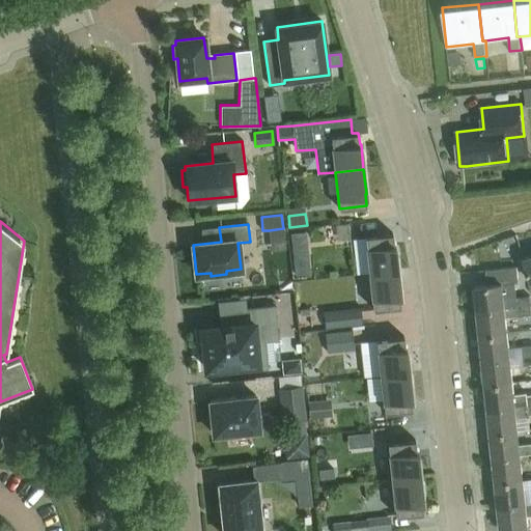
[(306,231),(290,233),(295,275),(310,274),(306,231)]
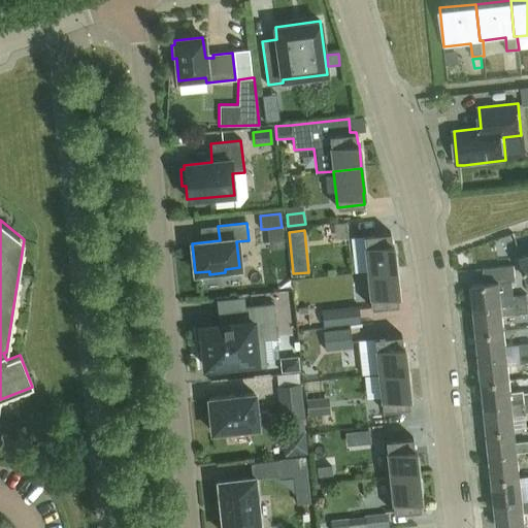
[(393,243),(392,243),(391,232),(363,235),(367,268),(395,265),(393,243)]
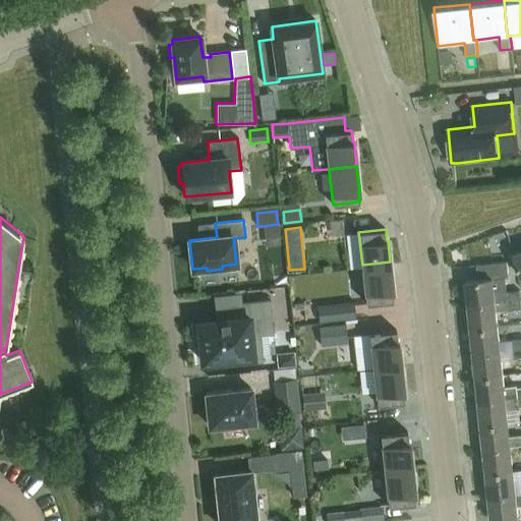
[(366,303),(367,303),(393,301),(392,290),(393,289),(390,262),(362,265),(366,303)]
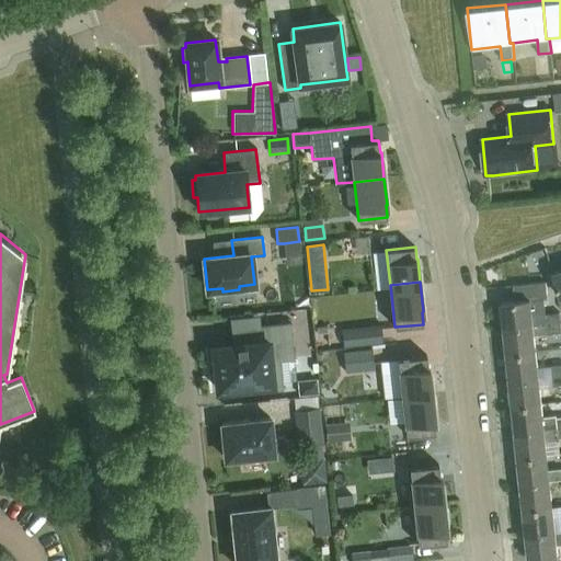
[(514,300),(502,301),(504,328),(533,325),(558,323),(557,315),(547,315),(547,312),(545,298),(547,298),(546,283),(513,286),(514,300)]
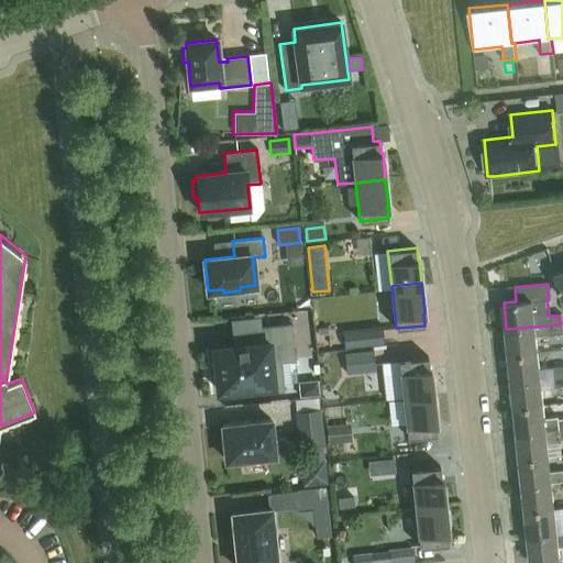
[(213,348),(218,392),(223,390),(224,397),(243,395),(242,388),(263,386),(264,393),(284,390),(280,363),(295,361),(290,323),(258,328),(261,343),(213,348)]
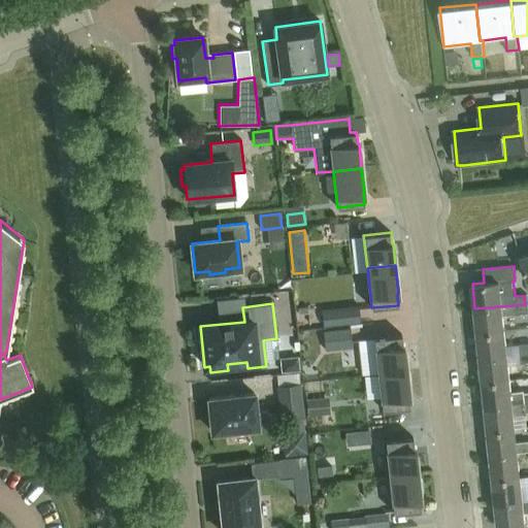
[(501,306),(474,308),(477,334),(504,331),(502,315),(525,312),(525,304),(501,306)]
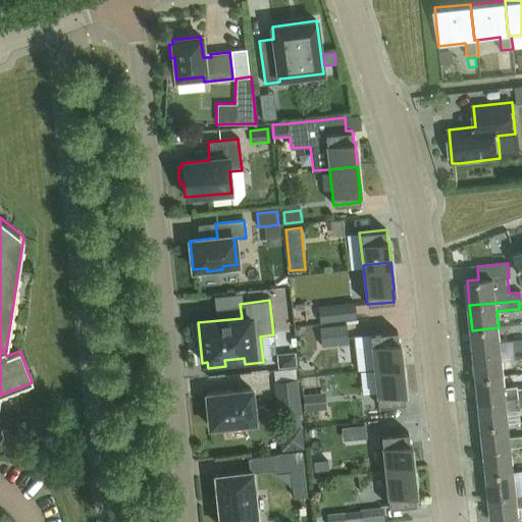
[(320,322),(354,319),(357,319),(355,303),(319,306),(320,322)]
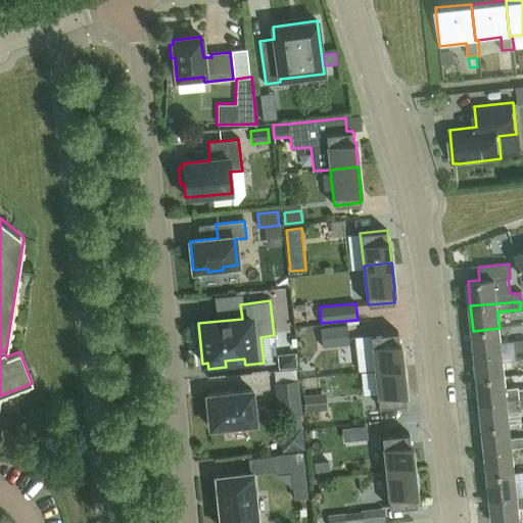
[(323,348),(349,345),(347,325),(321,328),(323,348)]
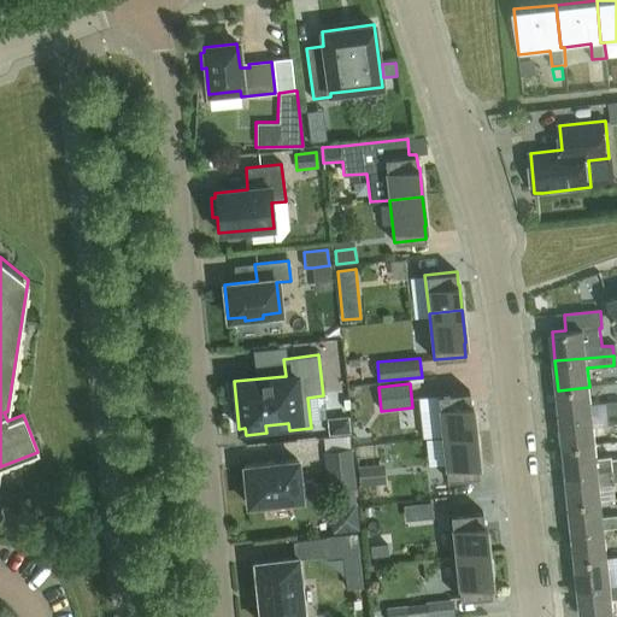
[(589,387),(558,391),(560,418),(592,415),(616,411),(616,403),(591,405),(589,387)]
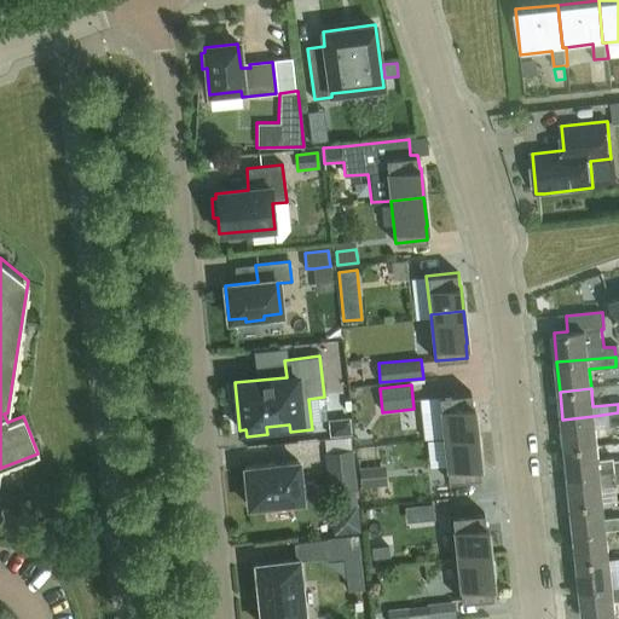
[(473,406),(472,400),(472,393),(439,395),(444,434),(476,432),(474,405),(473,406)]
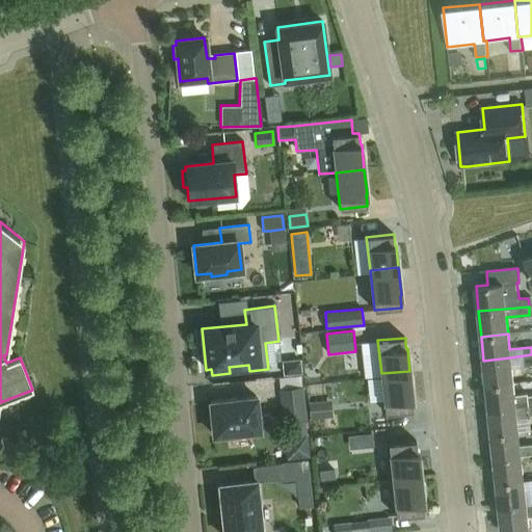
[(531,354),(510,357),(483,361),(486,386),(513,382),(511,367),(531,364),(531,354)]
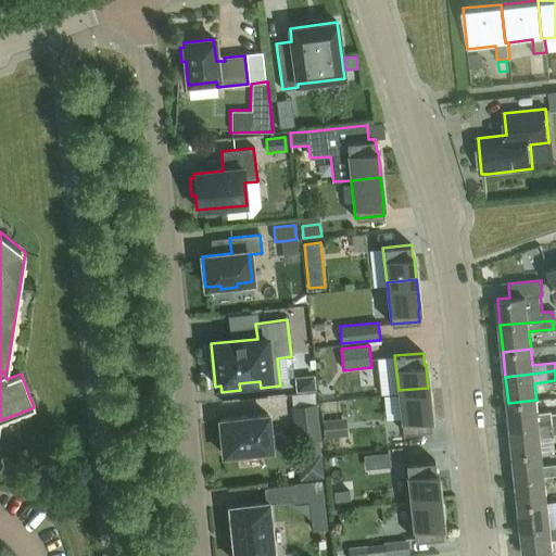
[(314,375),(294,377),(297,392),(316,390),(314,375)]
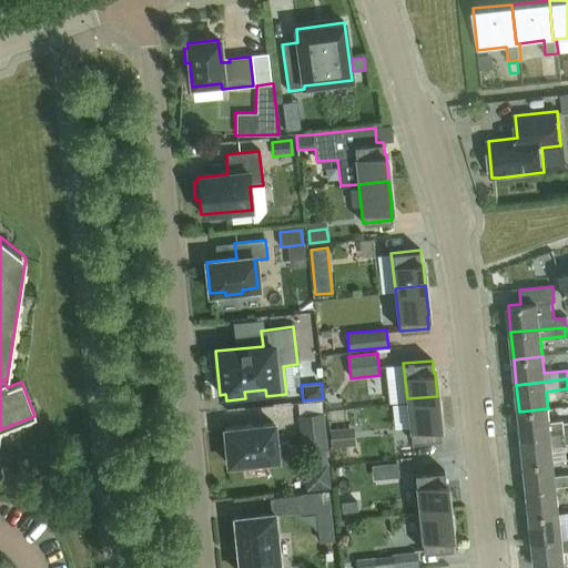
[(412,442),(440,438),(439,426),(440,426),(437,396),(407,398),(412,442)]
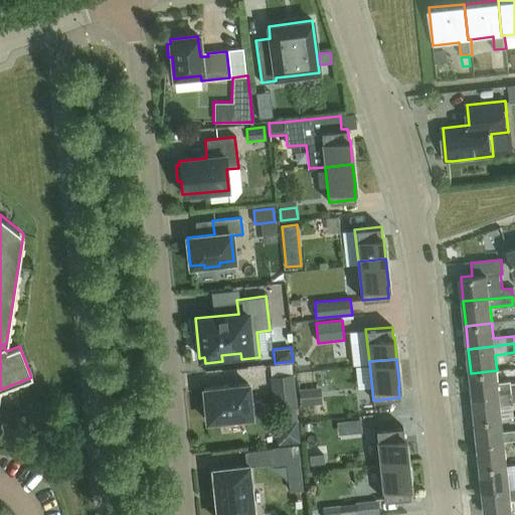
[(497,370),(471,373),(473,397),(499,394),(514,392),(514,382),(509,383),(509,381),(498,383),(497,370)]
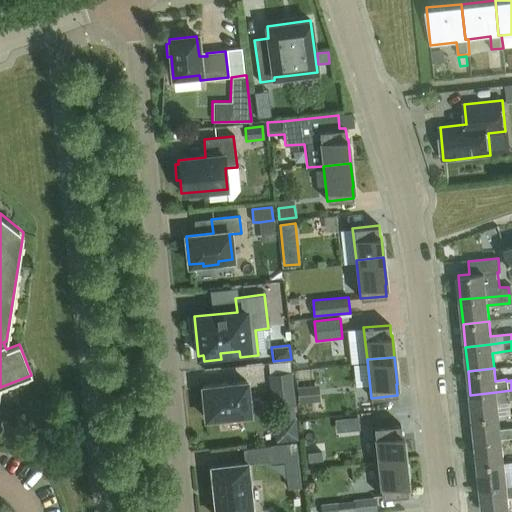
[(273,408),(296,405),(292,372),(269,375),(273,408)]
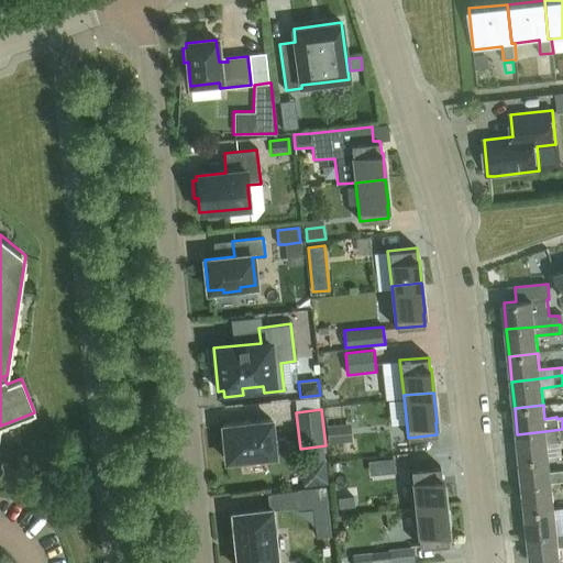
[(225,461),(274,455),(275,455),(271,420),(222,426),(225,461)]
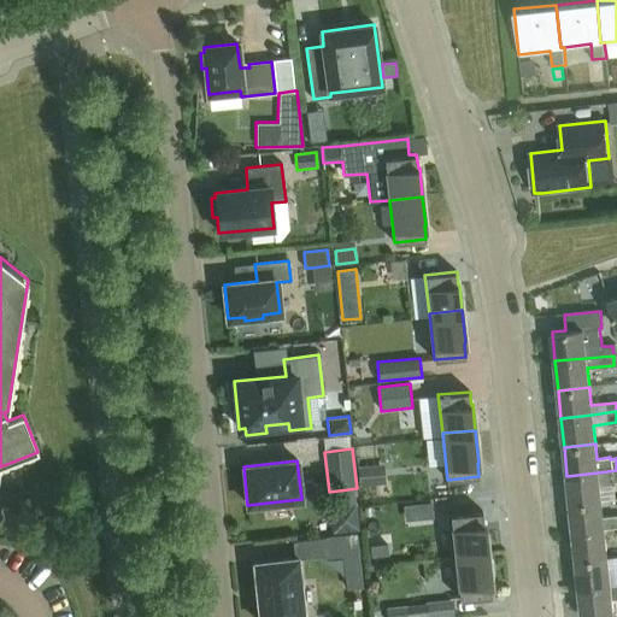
[(385,464),(358,466),(359,486),(386,483),(385,464)]
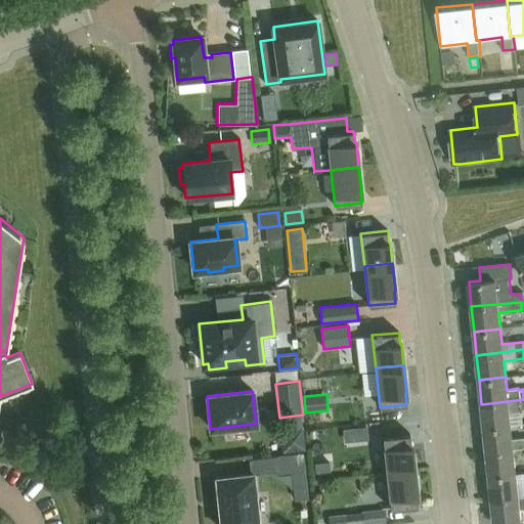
[(523,399),(508,401),(481,404),(484,428),(511,425),(509,410),(519,409),(519,408),(523,407),(523,399)]
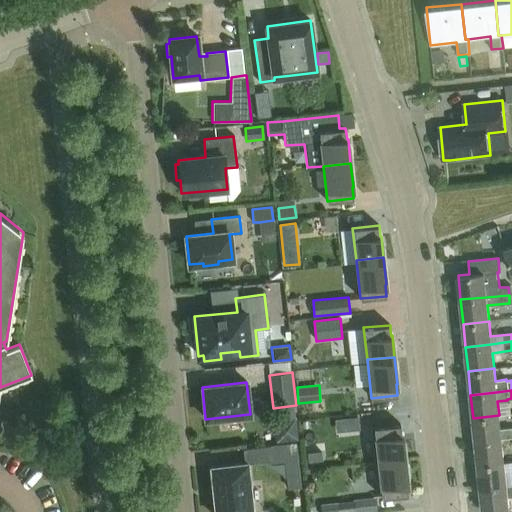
[(499,415),(473,418),(475,442),(501,439),(511,437),(511,427),(500,429),(499,415)]
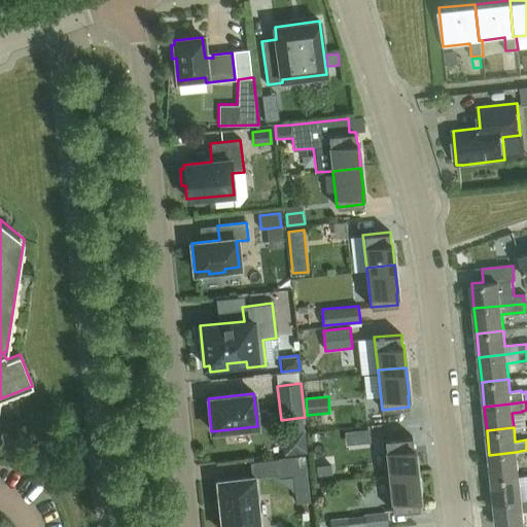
[(367,429),(360,430),(361,442),(369,441),(367,432),(367,429)]
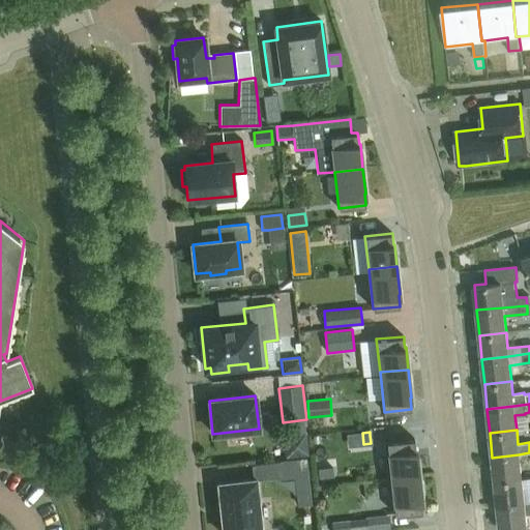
[(295,434),(285,447),(286,458),(308,455),(306,433),(295,434)]
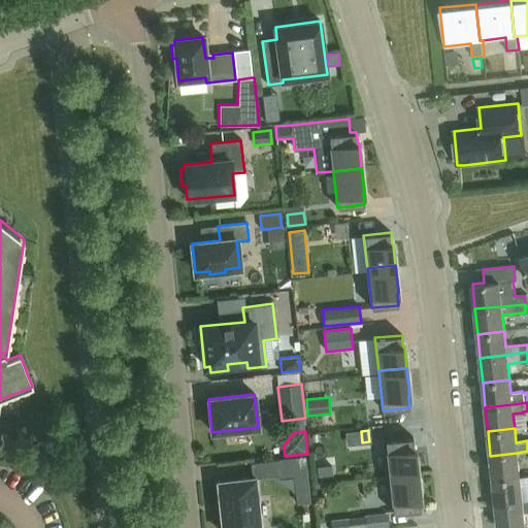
[(414,449),(414,440),(413,437),(386,440),(389,473),(418,470),(416,449),(414,449)]
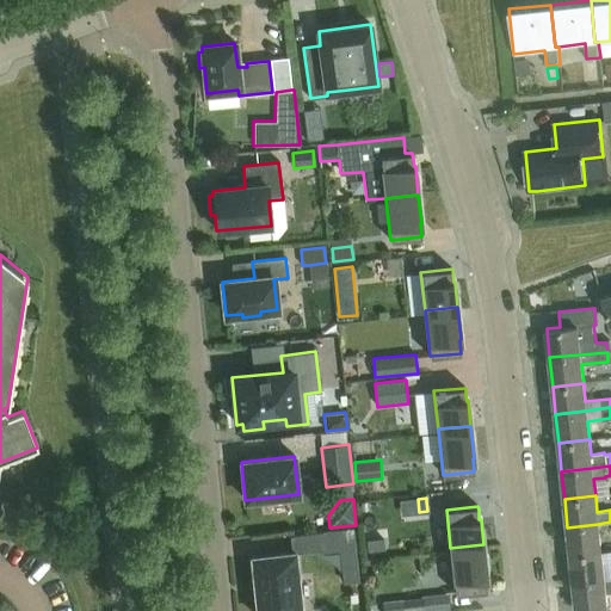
[(598,524),(567,528),(571,555),(602,551),(598,524)]
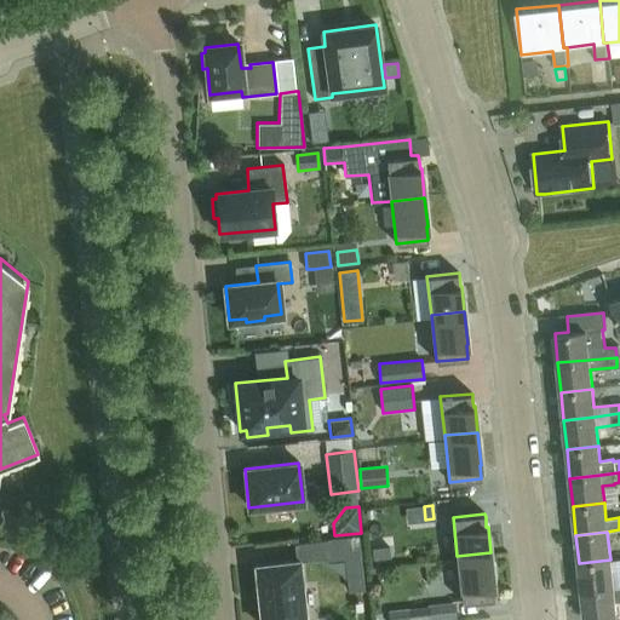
[(359,535),(328,539),(331,558),(361,555),(359,535)]
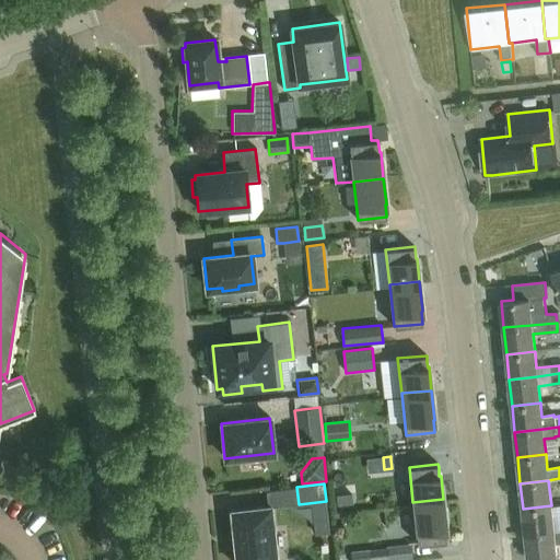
[(296,487),(278,489),(280,506),(299,504),(296,487)]
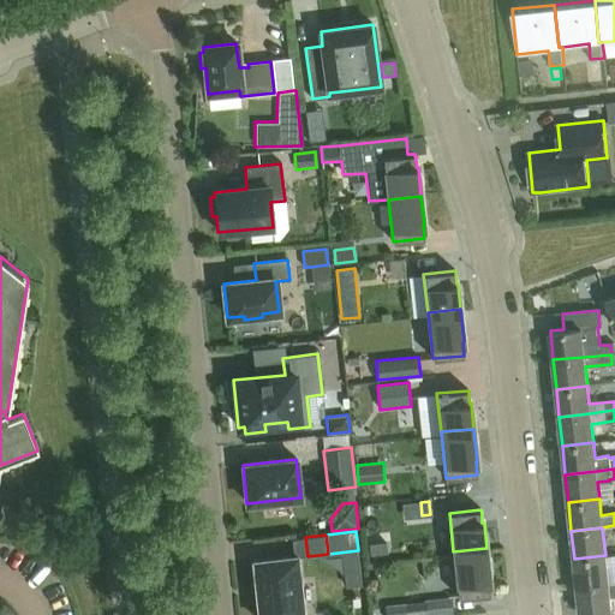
[(459,597),(490,593),(489,580),(490,580),(487,548),(453,551),(459,597)]
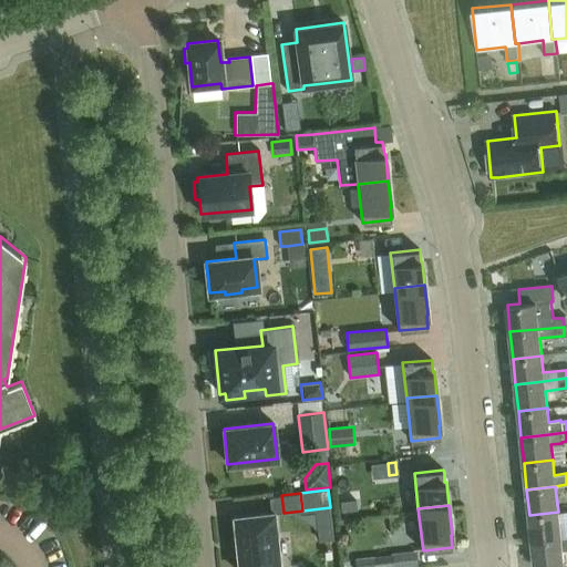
[(330,508),(315,511),(318,542),(334,539),(330,508)]
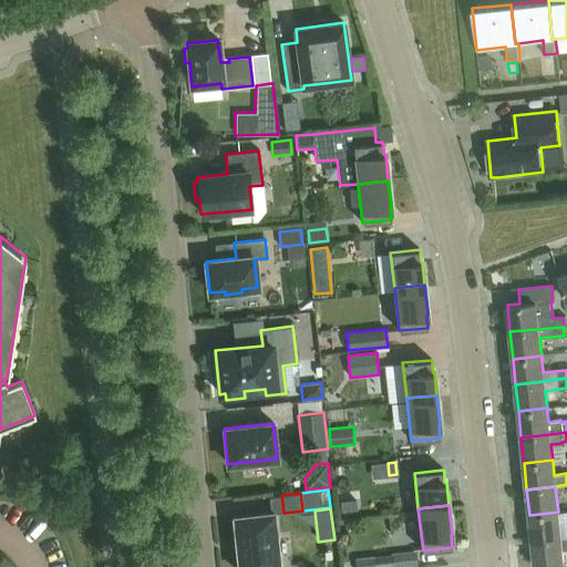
[(272,534),(270,513),(270,511),(268,512),(232,516),(232,515),(229,515),(229,517),(230,517),(233,538),(232,538),(232,540),(233,540),(234,548),(233,548),(234,552),(234,550),(235,566),(276,566),(274,547),(274,546),(274,544),(272,536),(272,534)]
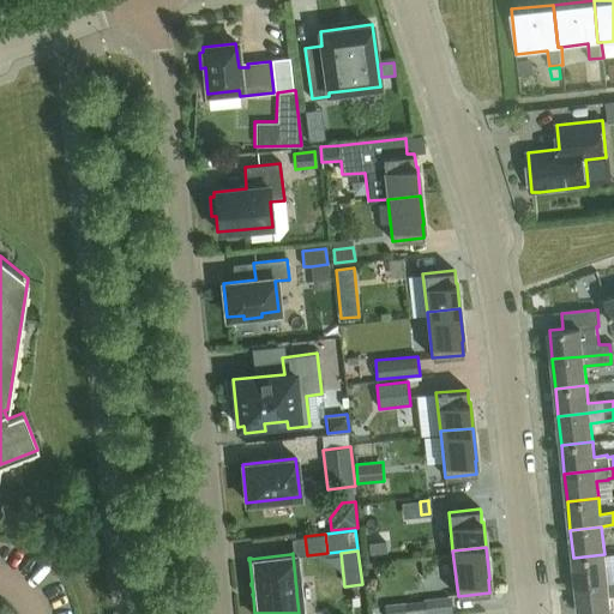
[(605,554),(573,558),(577,587),(607,583),(605,554)]
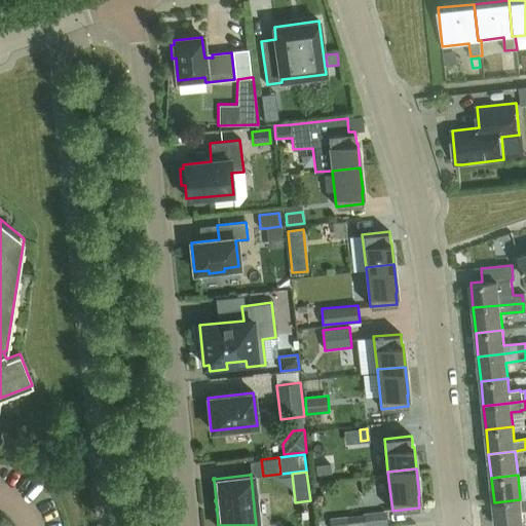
[(520,499),(494,502),(495,525),(505,525),(523,524),(522,512),(520,499)]
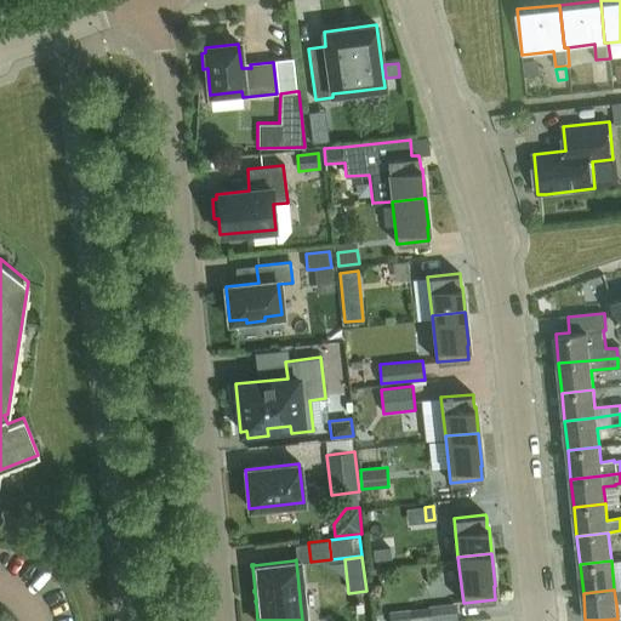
[(455,620),(453,604),(429,607),(429,609),(431,620),(455,620)]
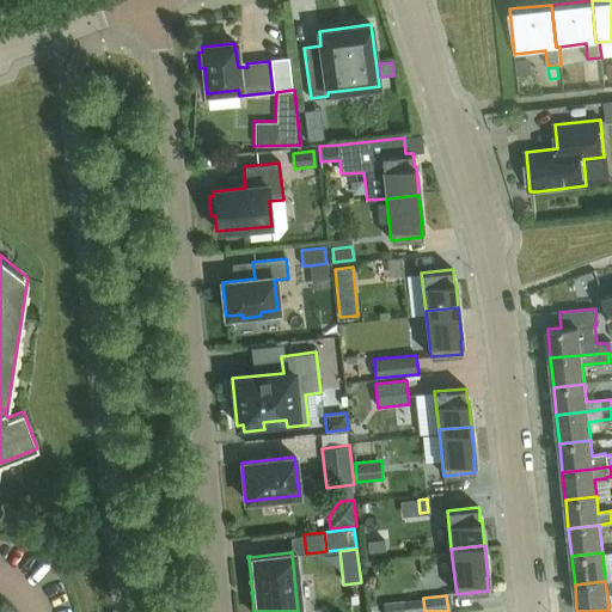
[(424,611),(423,600),(403,603),(404,611),(424,611)]
